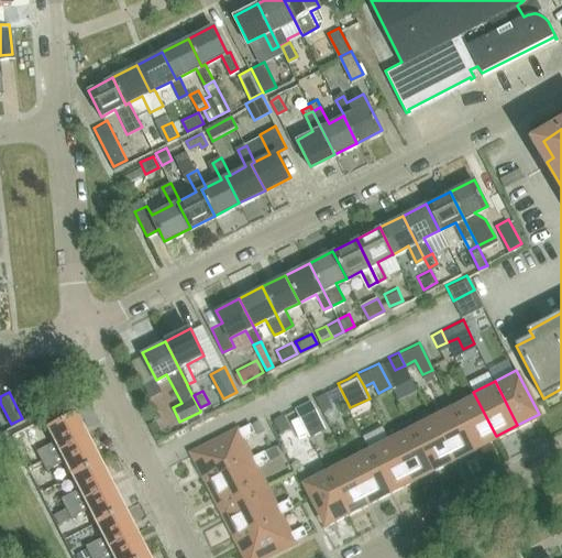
[(322,409),(332,405),(324,392),(316,396),(322,409)]
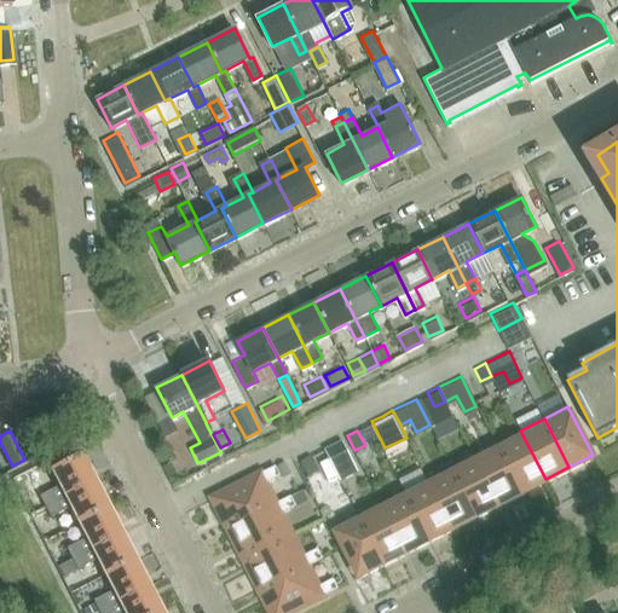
[(523,491),(546,479),(520,431),(523,435),(500,447),(523,491)]
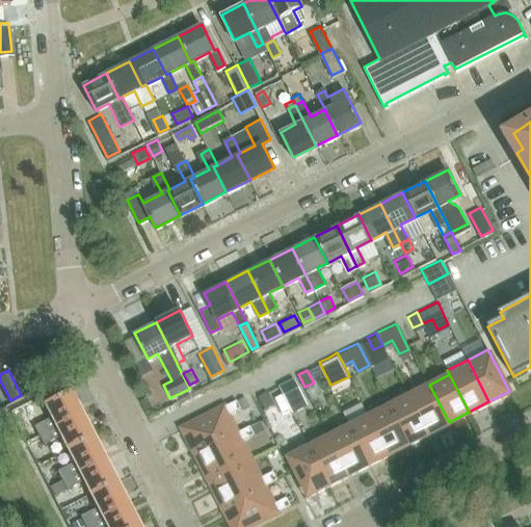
[(307,403),(293,376),(279,384),(291,411),(307,403)]
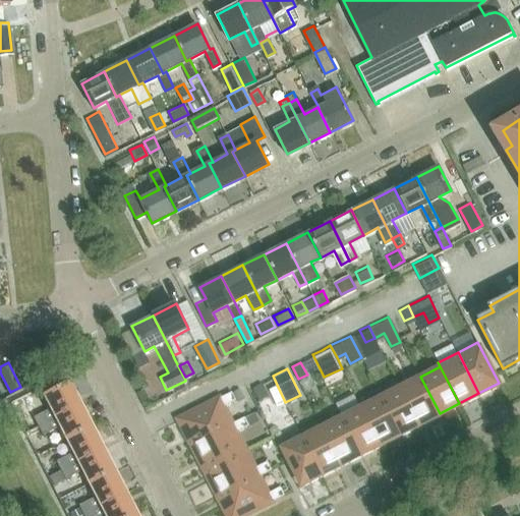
[(440,413),(420,377),(401,387),(419,423),(440,413)]
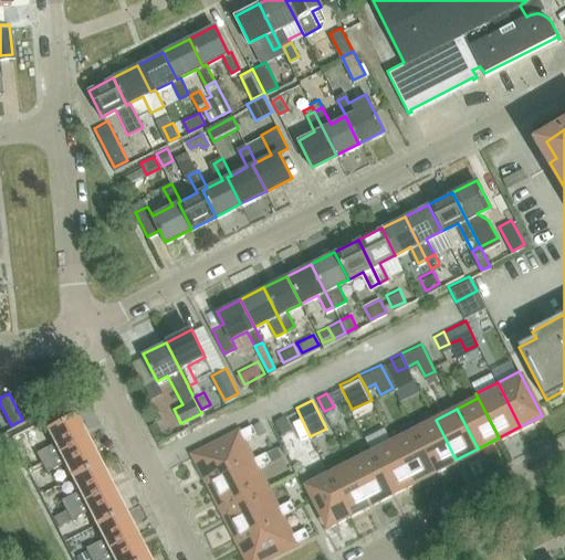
[(45,426),(58,451),(85,436),(73,412),(45,426)]
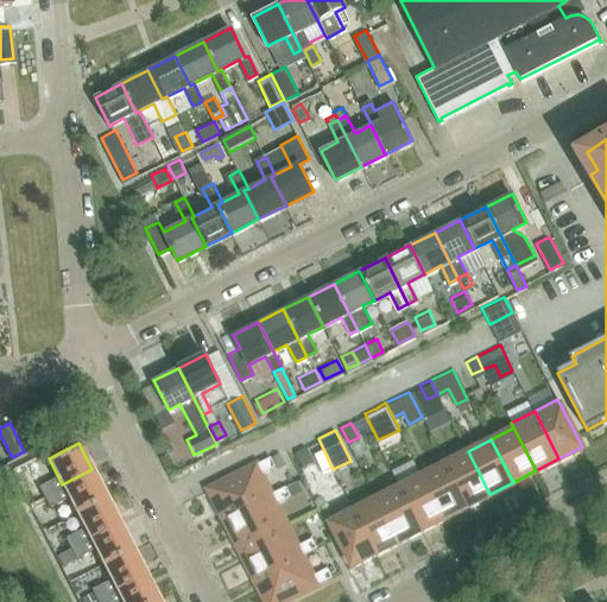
[(303,466),(314,460),(307,445),(295,451),(303,466)]
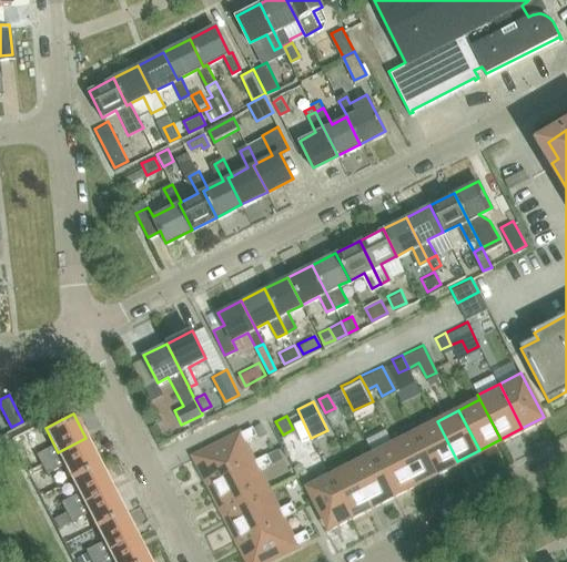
[(261,420),(252,425),(256,433),(257,435),(265,430),(261,420)]
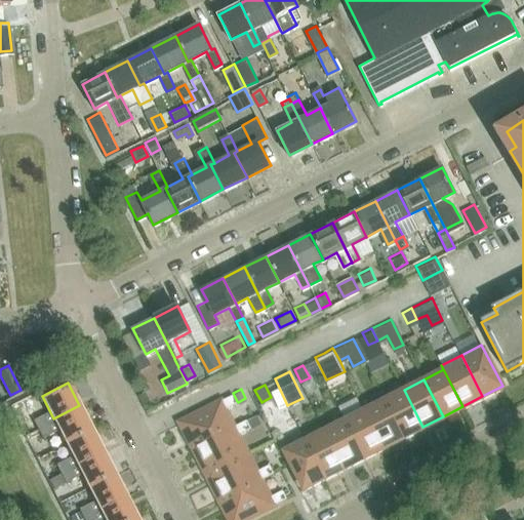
[(403,437),(422,427),(404,390),(385,399),(383,395),(381,395),(403,437)]
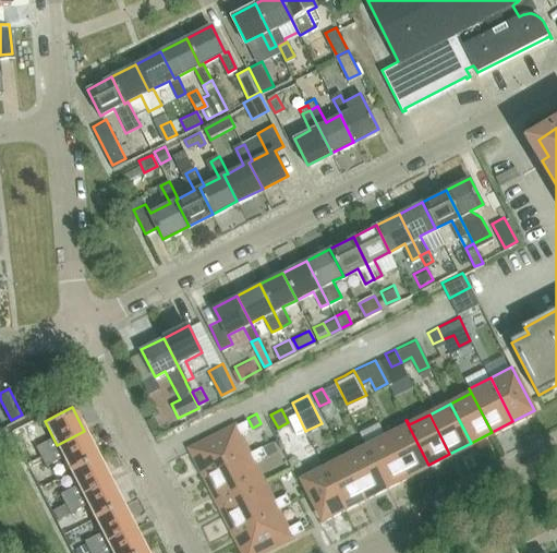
[(191,447),(204,475),(249,452),(239,433),(252,427),(247,418),(191,447)]
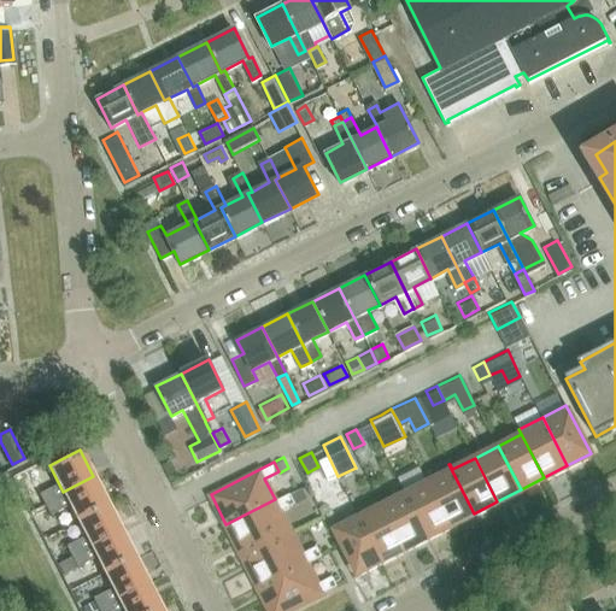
[(474,513),(449,464),(426,476),(451,526),(474,513)]
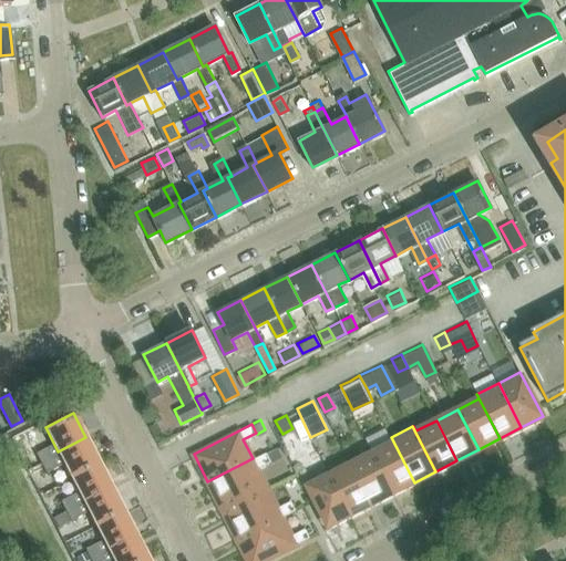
[(58,452),(70,476),(98,461),(85,437),(58,452)]
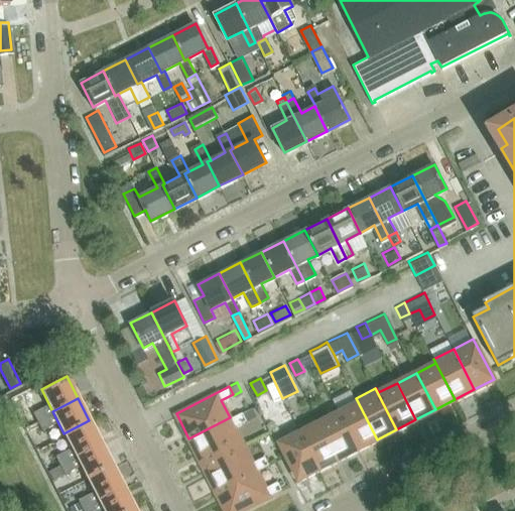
[(357,449),(377,439),(356,398),(337,408),(357,449)]
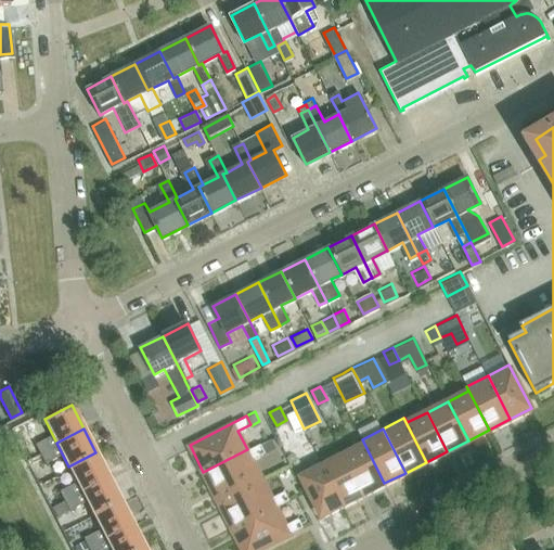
[(260,443),(265,451),(274,446),(270,437),(260,443)]
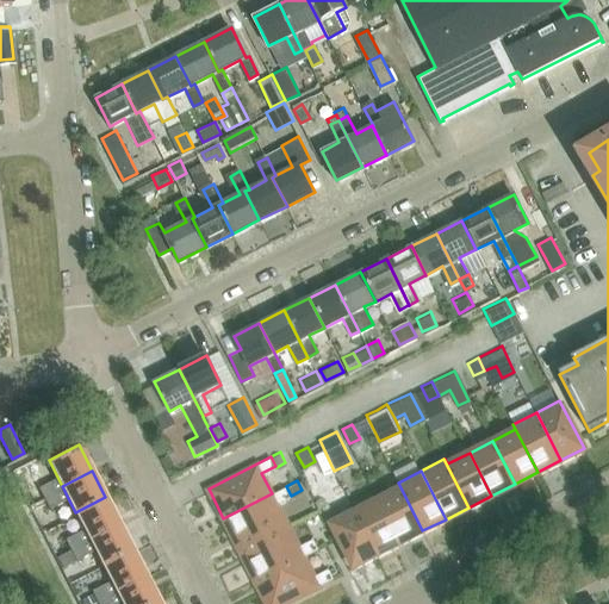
[(374,494),(377,499),(399,542),(422,530),(398,483),(374,494)]
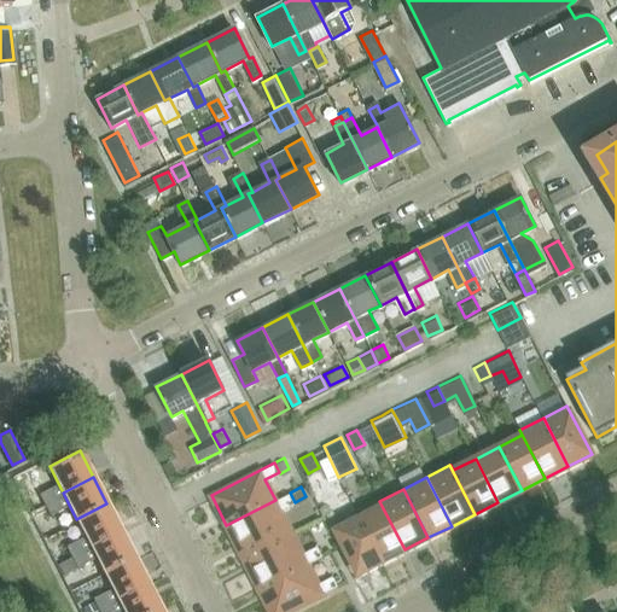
[(280,510),(295,502),(290,493),(275,500),(226,525),(242,555),(291,531),(280,510)]
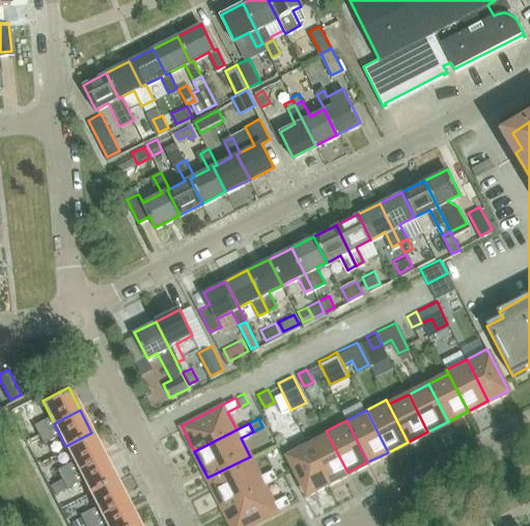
[(103,455),(91,433),(65,446),(77,468),(103,455)]
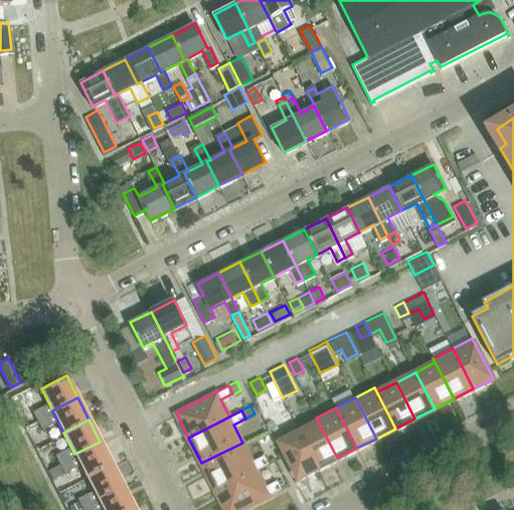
[(318,468),(337,458),(318,421),(300,432),(298,427),(297,428),(318,468)]
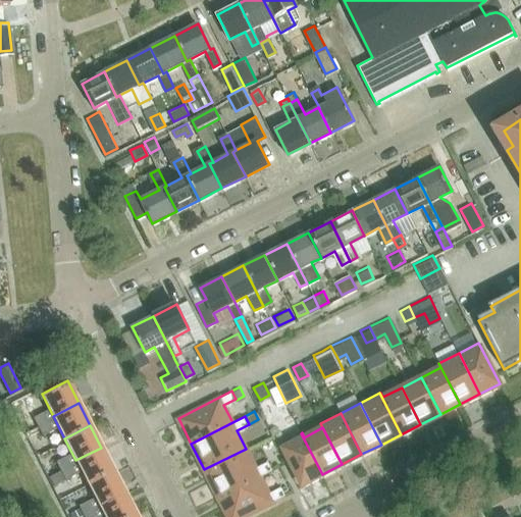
[(301,433),(281,444),(302,484),(322,474),(301,433)]
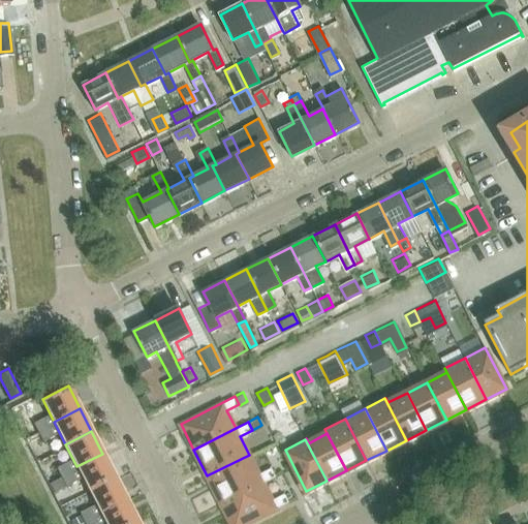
[(102,454),(76,466),(88,489),(114,475),(102,454)]
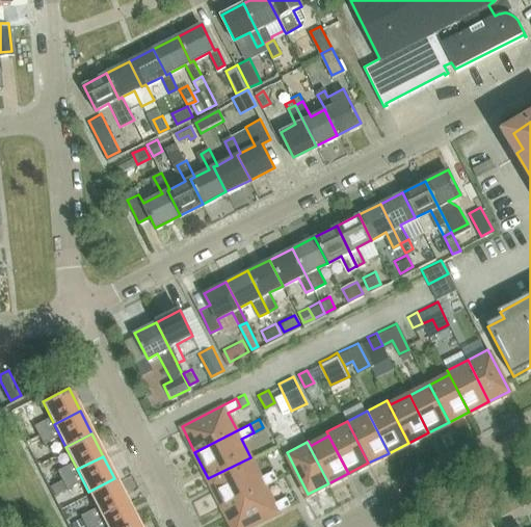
[(208,478),(221,505),(264,483),(276,477),(272,469),(260,475),(250,457),(208,478)]
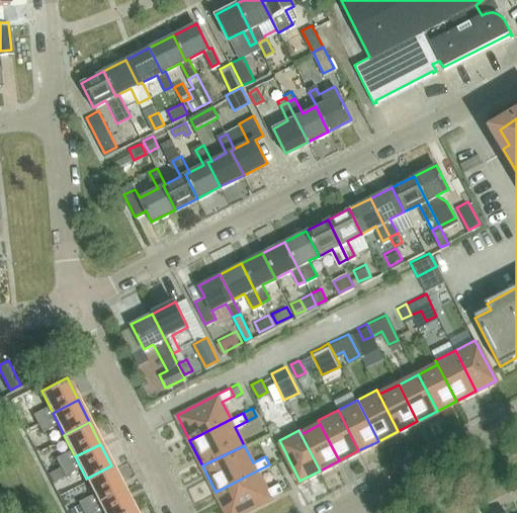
[(60,464),(47,472),(51,481),(64,474),(60,464)]
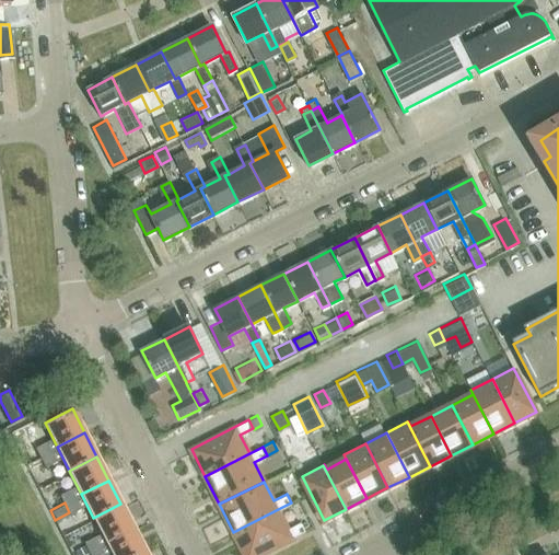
[(106,542),(134,528),(120,504),(93,518),(106,542)]
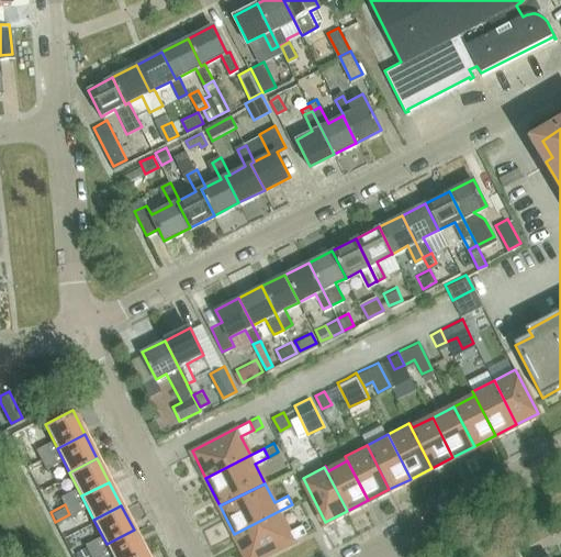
[(246,556),(256,556),(306,532),(302,523),(289,530),(279,511),(234,534),(246,556)]
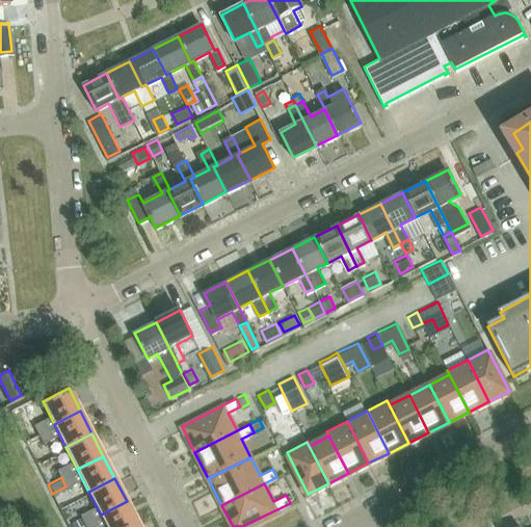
[(101,515),(106,526),(131,526),(138,524),(127,501),(101,515)]
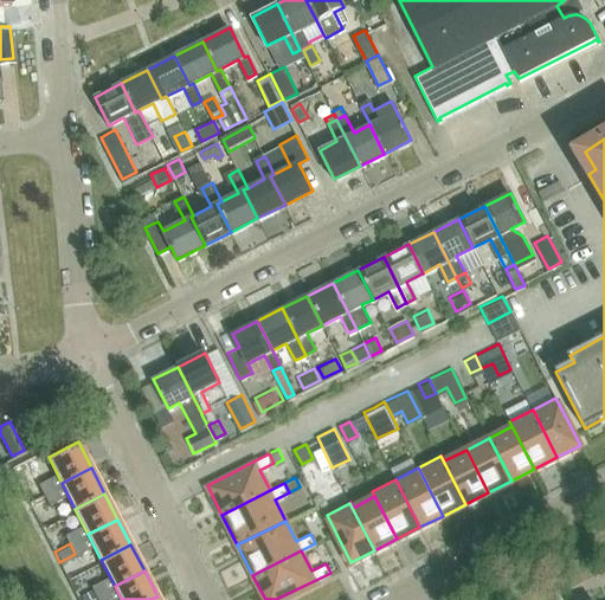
[(95,594),(90,587),(81,592),(84,599),(95,594)]
